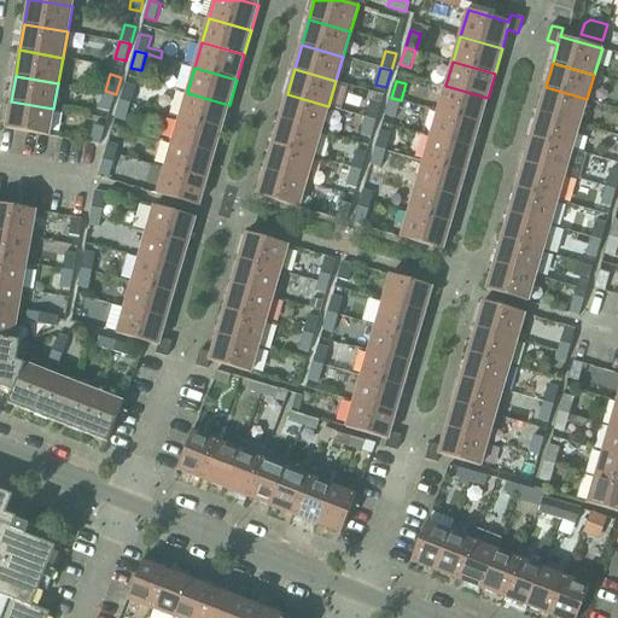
[(126,83),(121,100),(132,104),(136,87),(126,83)]
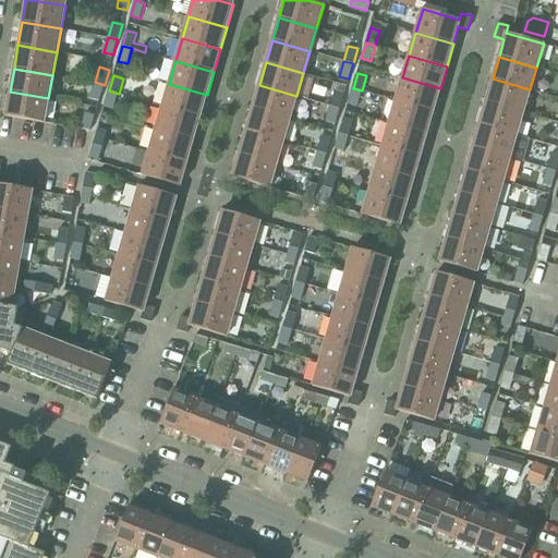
[(402,77),(396,100),(434,111),(440,88),(402,77)]
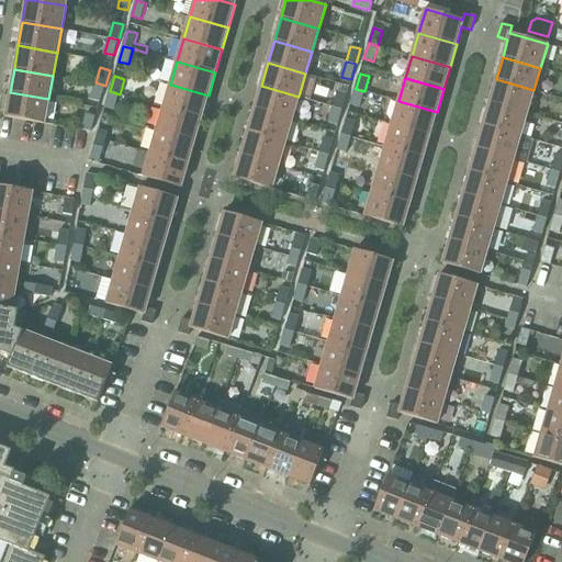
[(496,79),(490,102),(527,113),(534,90),(496,79)]
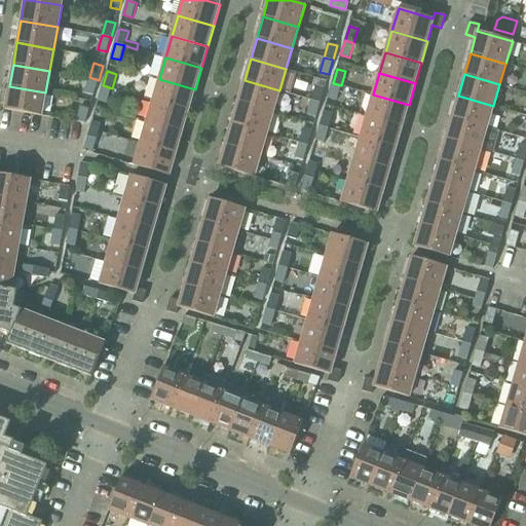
[(99,80),(89,77),(85,91),(94,95),(99,80)]
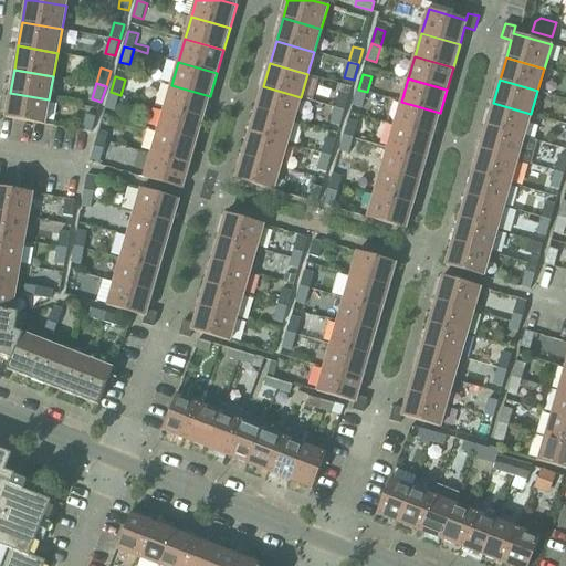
[(171,85),(165,108),(203,119),(210,96),(171,85)]
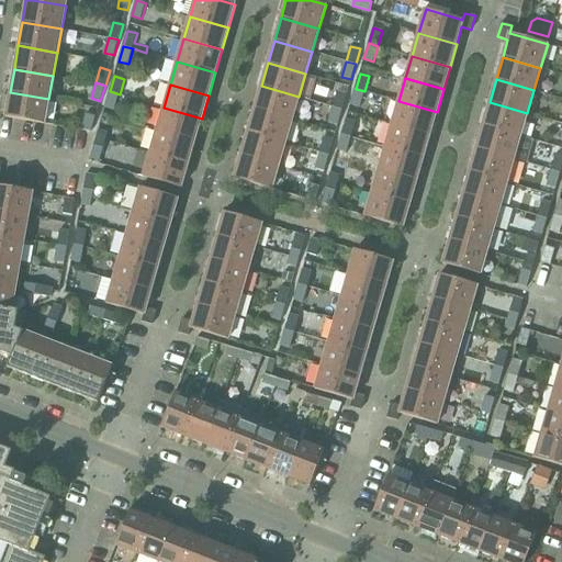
[(261,86),(255,109),(292,120),(299,97),(261,86)]
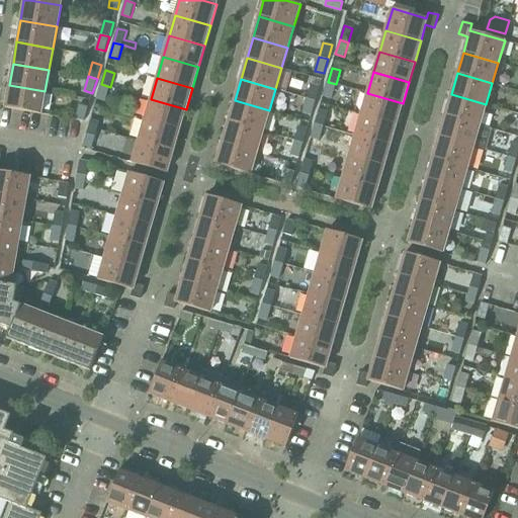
[(336,84),(328,82),(324,96),(332,98),(336,84)]
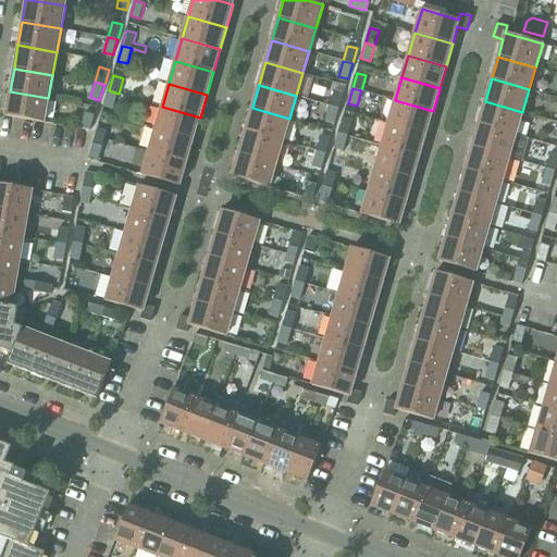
[(119,94),(109,90),(104,106),(114,109),(119,94)]
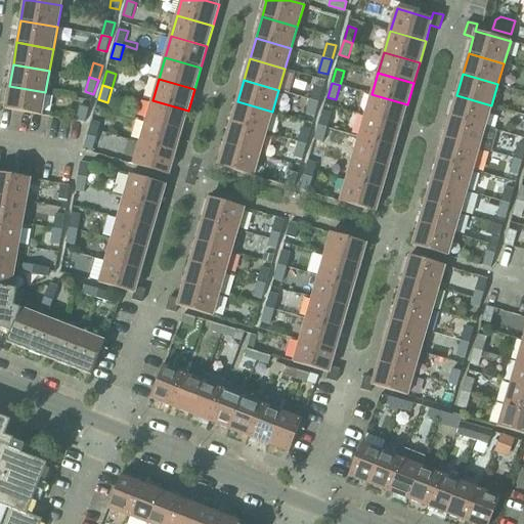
[(314,85),(310,99),(319,102),(323,88),(314,85)]
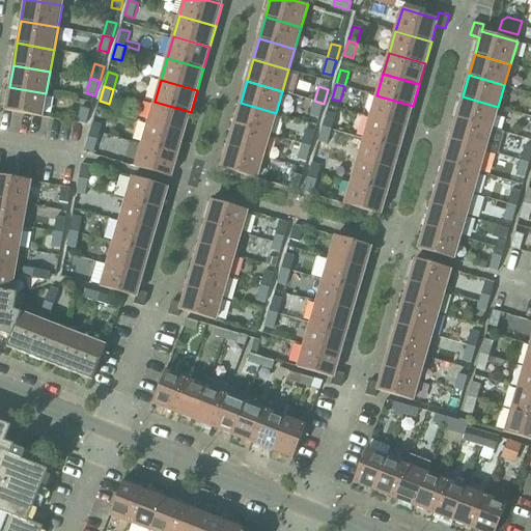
[(46,93),(9,87),(5,110),(42,117),(46,93)]
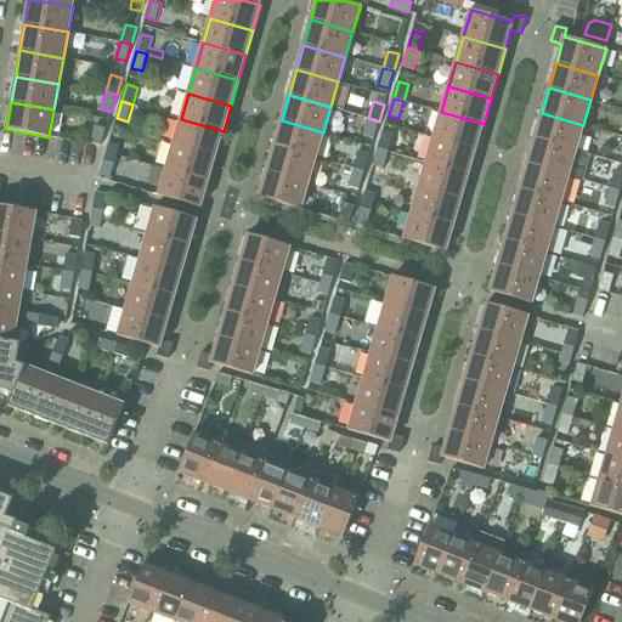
[(441,112),(434,137),(476,150),(484,124),(441,112)]
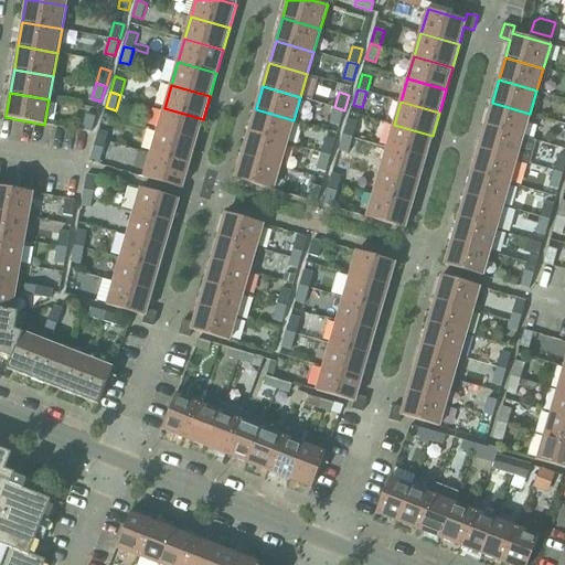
[(492,103),(486,126),(523,137),(530,114),(492,103)]
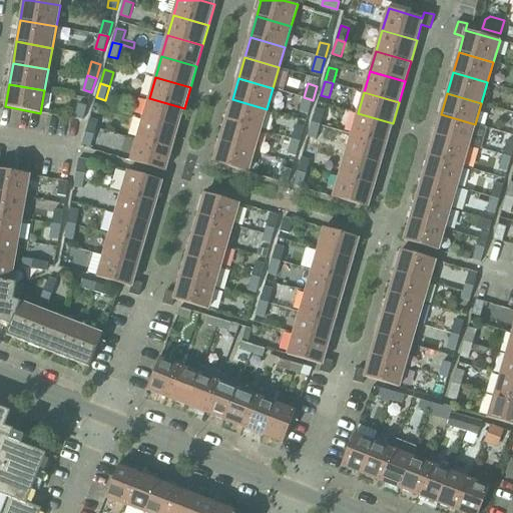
[(313,100),(304,97),(300,111),(309,114),(313,100)]
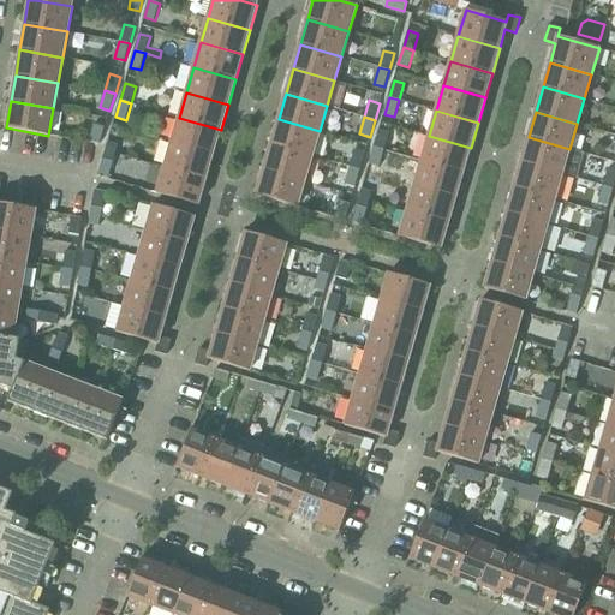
[(179,118),(172,142),(214,154),(221,130),(179,118)]
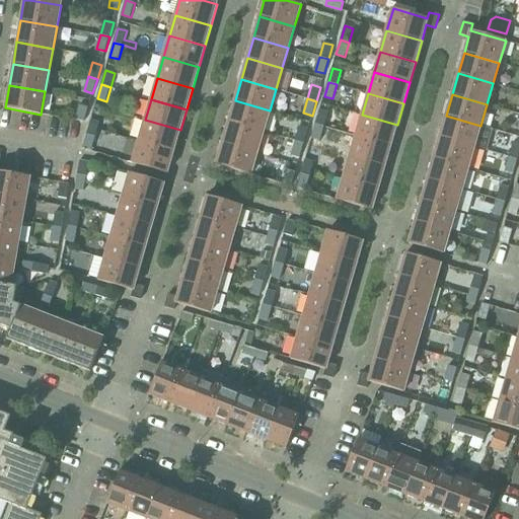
[(235,100),(229,122),(264,132),(270,110),(235,100)]
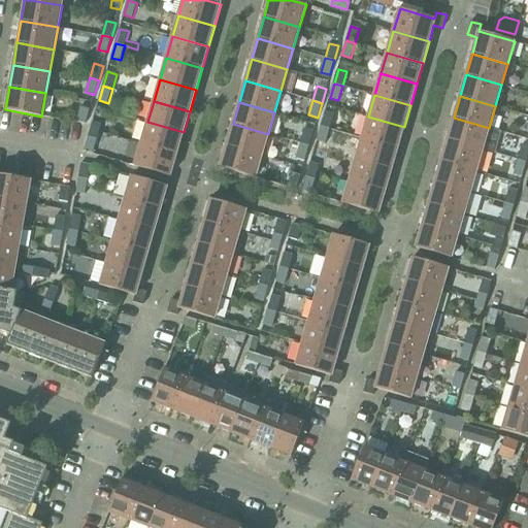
[(77,121),(86,124),(90,109),(81,106),(77,121)]
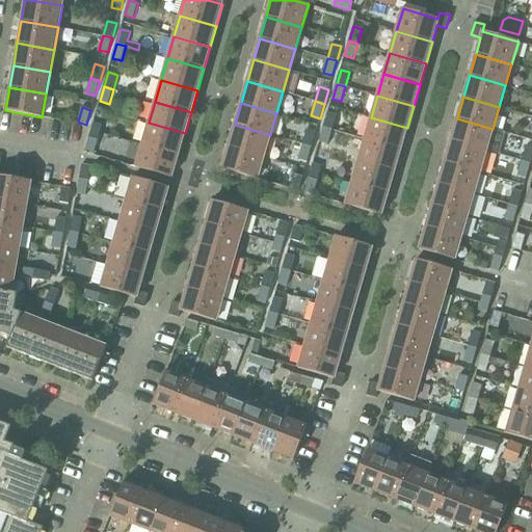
[(328,112),(323,127),(333,130),(337,115),(328,112)]
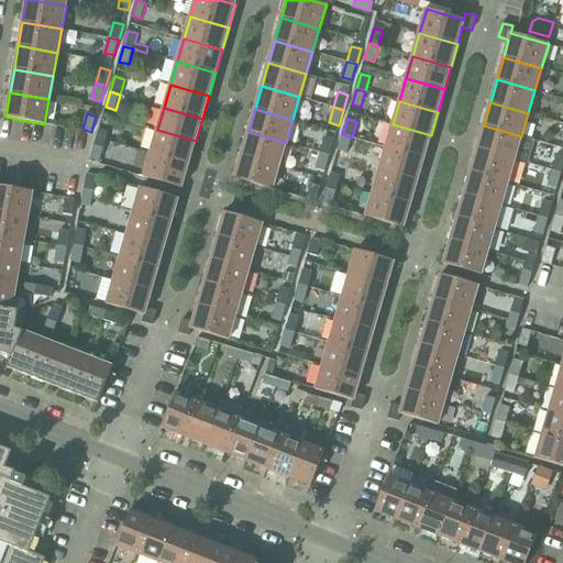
[(393,124),(386,147),(424,158),(431,135),(393,124)]
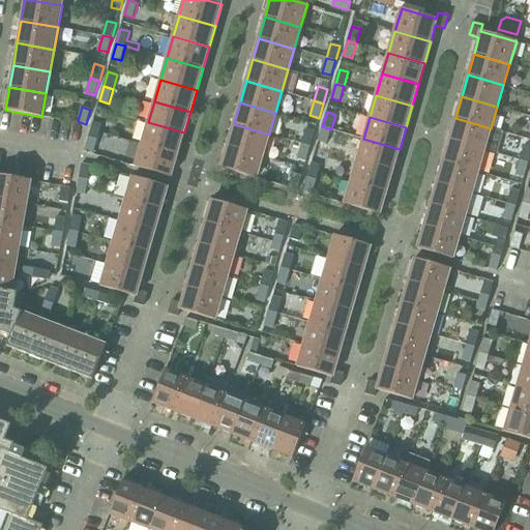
[(455,118),(449,140),(484,150),(497,153),(503,131),(491,128),(455,118)]
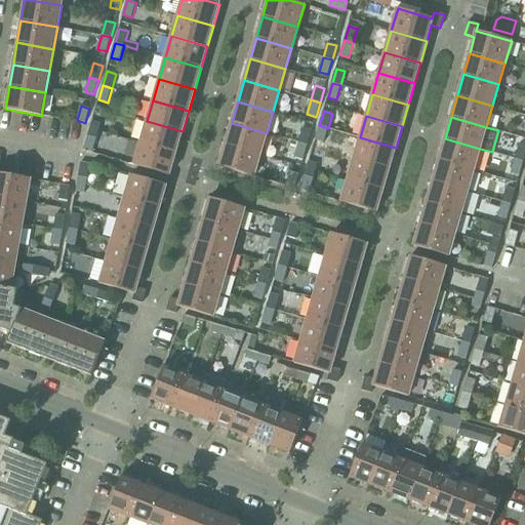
[(92,121),(88,135),(96,138),(102,124),(92,121)]
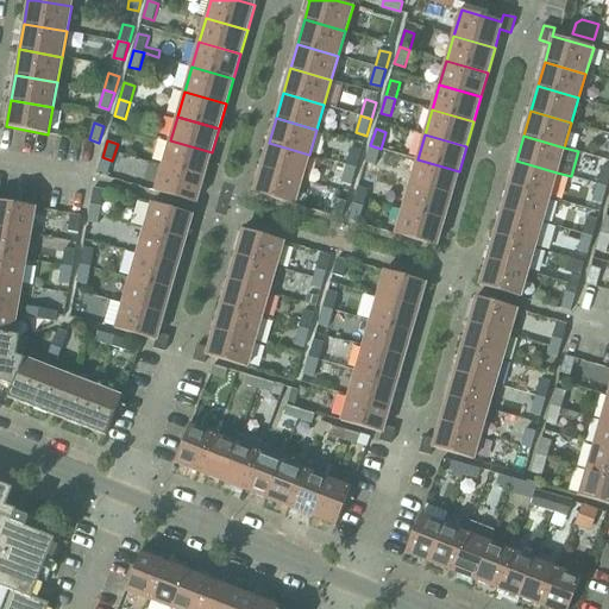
[(170,140),(163,165),(203,177),(212,152),(170,140)]
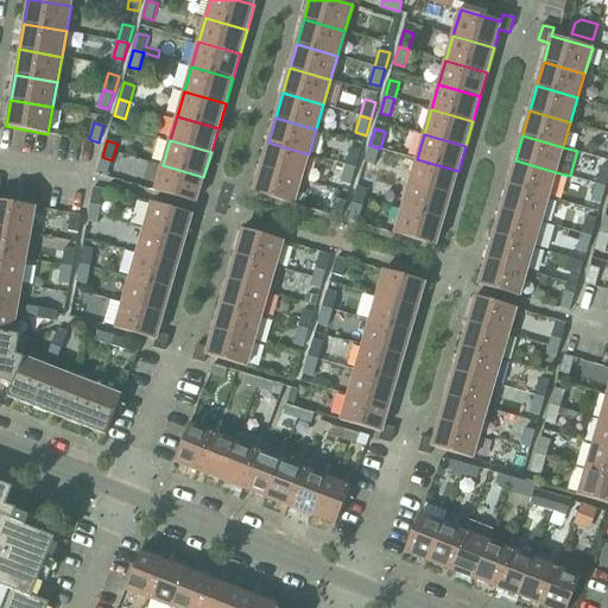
[(268,143),(261,166),(302,178),(309,154),(268,143)]
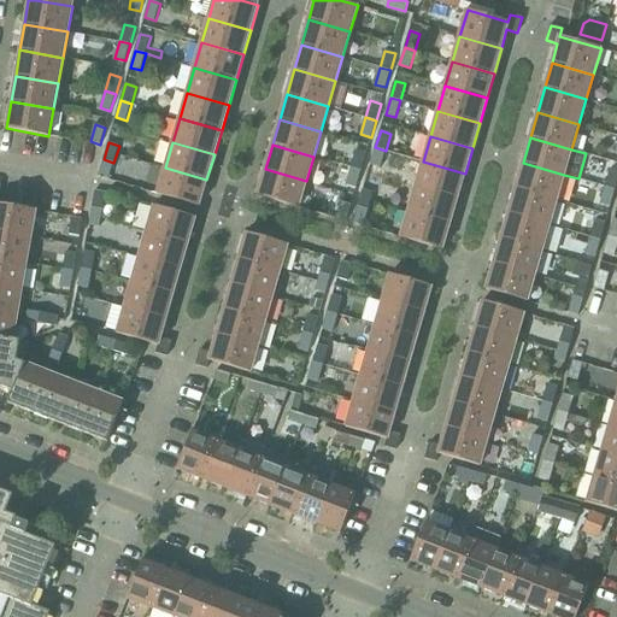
[(386,151),(375,147),(370,164),(381,168),(386,151)]
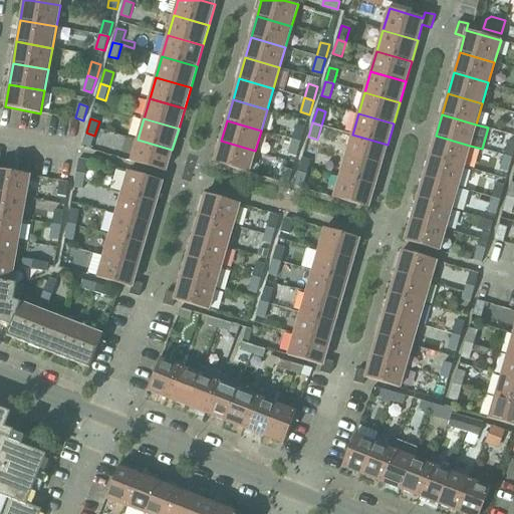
[(296,125),(292,140),(301,142),(305,127),(296,125)]
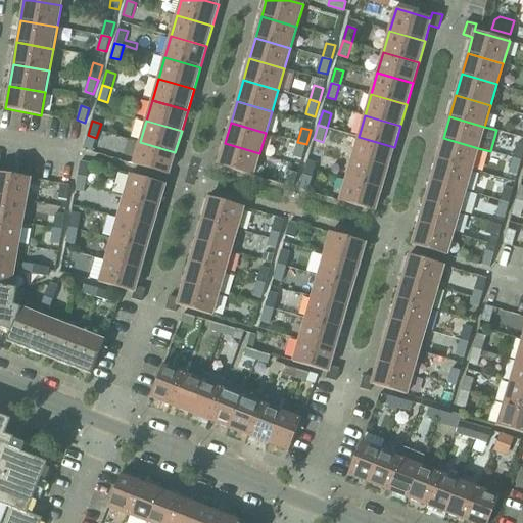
[(96,138),(88,135),(84,149),(92,152),(96,138)]
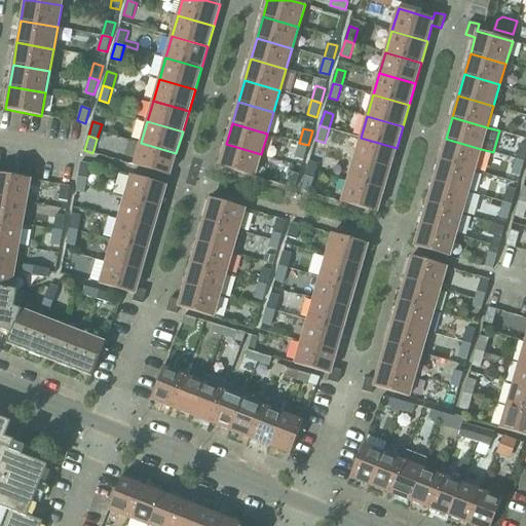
[(361,138),(354,158),(390,168),(397,148),(361,138)]
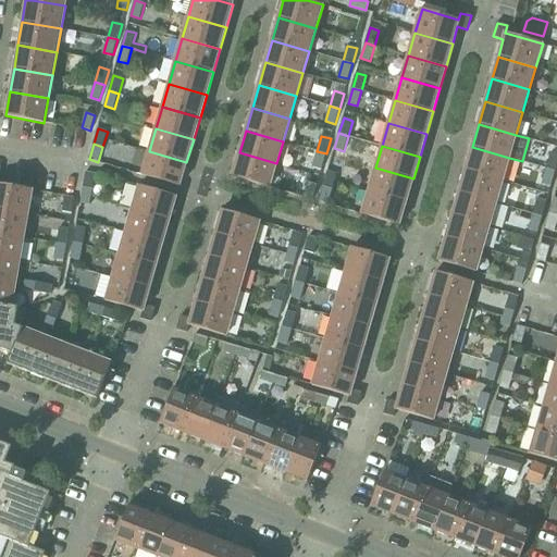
[(472,147),(466,170),(503,181),(509,158),(472,147)]
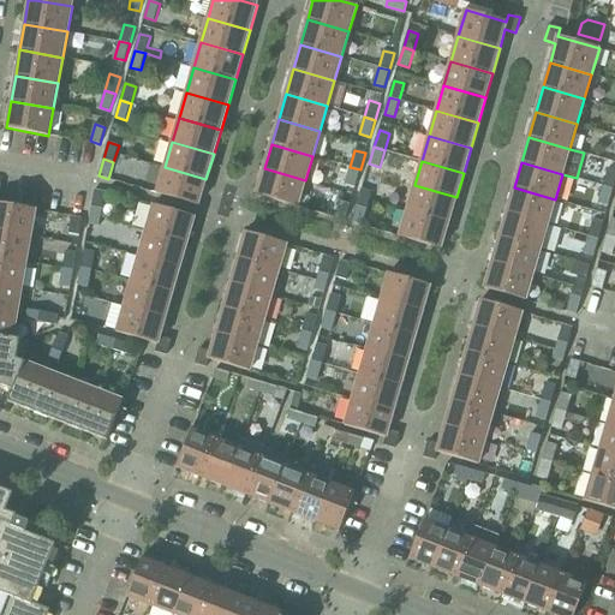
[(206,179),(165,167),(157,193),(198,206),(206,179)]
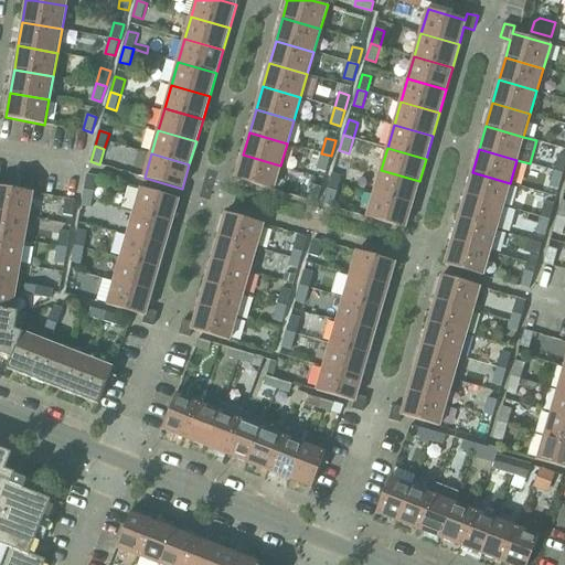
[(331,156),(321,153),(317,169),(327,171),(331,156)]
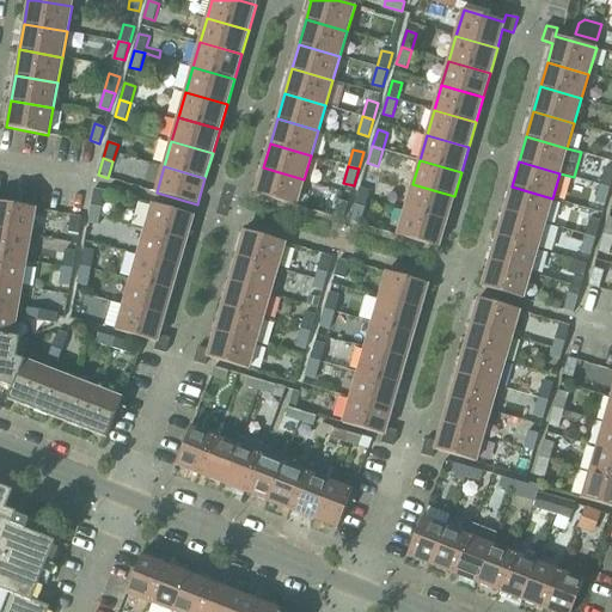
[(304,179),(263,167),(255,194),(297,206),(304,179)]
